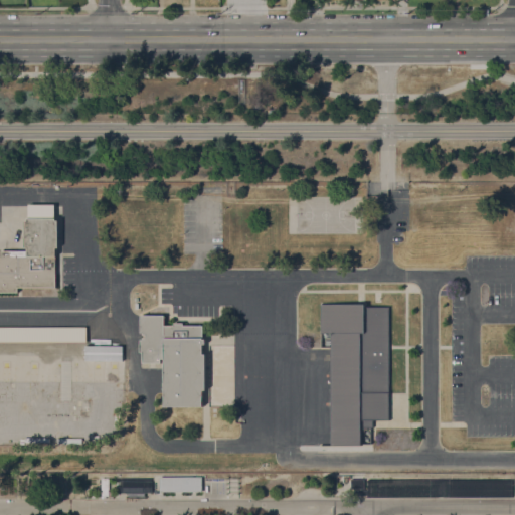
[(17,287),(17,292),(0,292),(0,250),(27,250),(27,247),(25,247),(25,220),(27,220),(27,218),(28,218),(28,204),(54,204),(54,217),(55,217),(55,220),(58,220),(58,246),(55,246),(55,287),(17,287)]
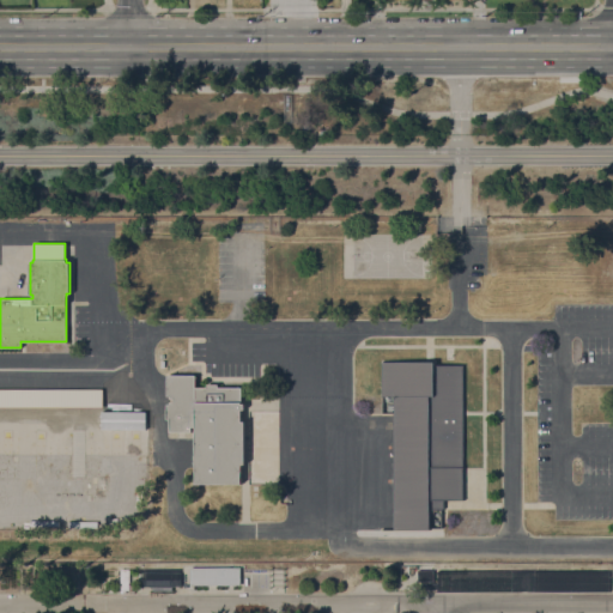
[(393,395),(382,395),(382,362),(434,360),(434,364),(463,364),(463,499),(444,499),(444,509),(430,509),(430,529),(394,529),(393,395)]
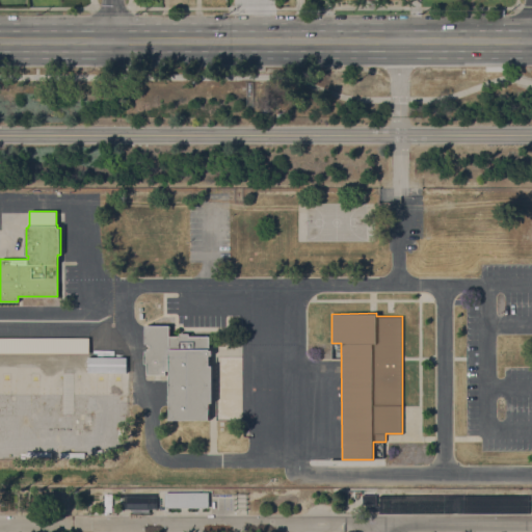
[(169,370),(166,370),(166,374),(148,374),(148,364),(144,364),(144,350),(148,350),(148,348),(150,348),(150,345),(148,345),(148,343),(144,343),(144,325),(148,325),(169,325),(169,336),(180,336),(180,333),(189,333),(189,336),(210,336),(210,350),(212,350),(212,354),(210,354),(209,365),(212,365),(212,402),(209,402),(209,419),(169,419),(169,370)]
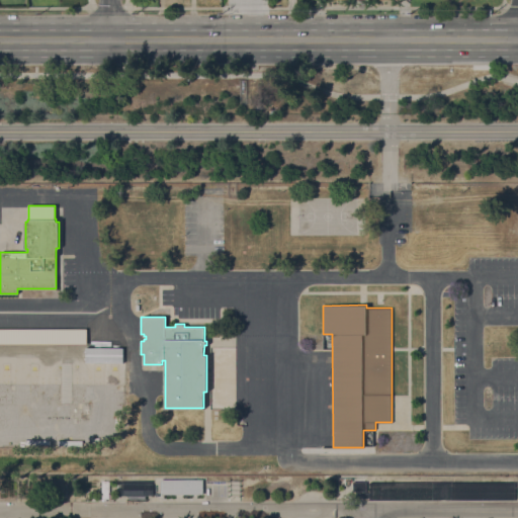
[(0,328),(87,328),(87,343),(0,343),(0,328)]
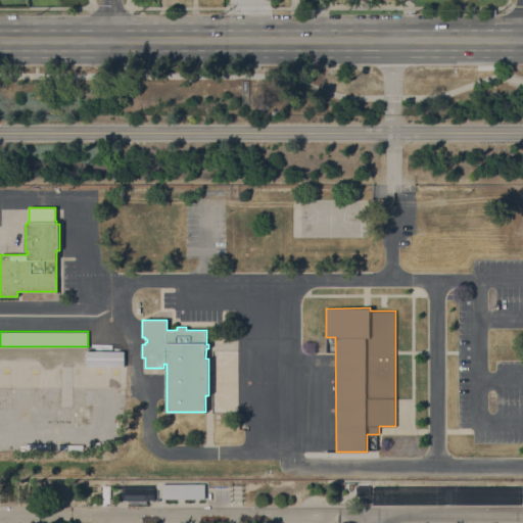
[(334,338),(324,337),(324,352),(334,352),(334,338)]
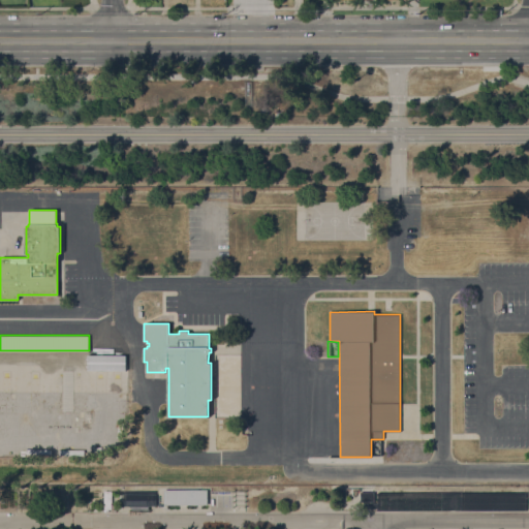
[(125,354),(86,354),(86,369),(124,370),(125,354)]
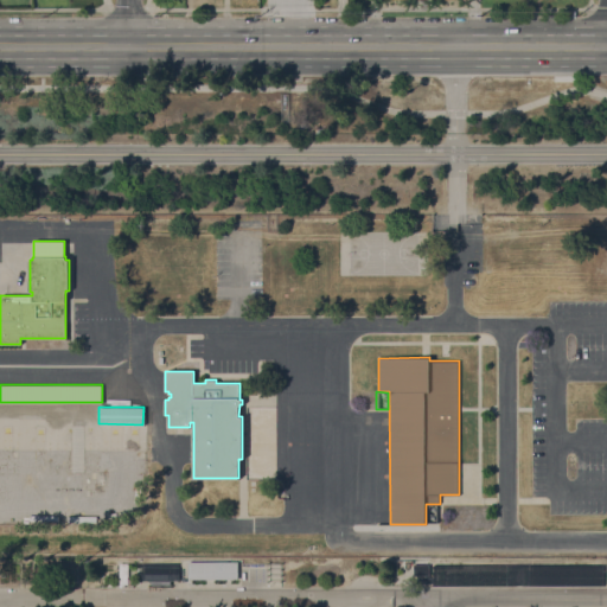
[(128,423),(138,423),(138,448),(128,448),(128,423)]
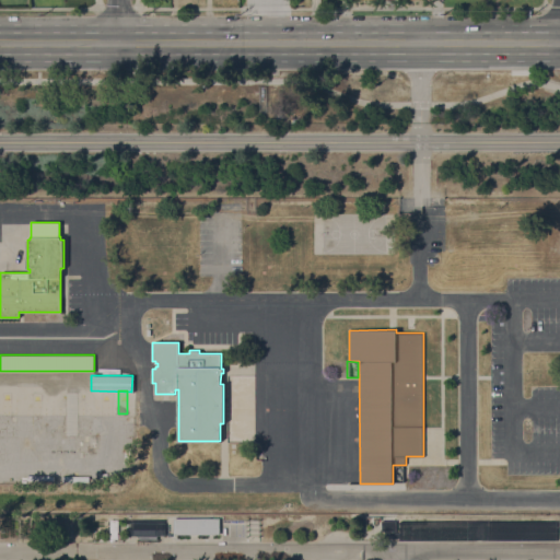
[(2,392),(10,392),(10,412),(1,412),(2,392)]
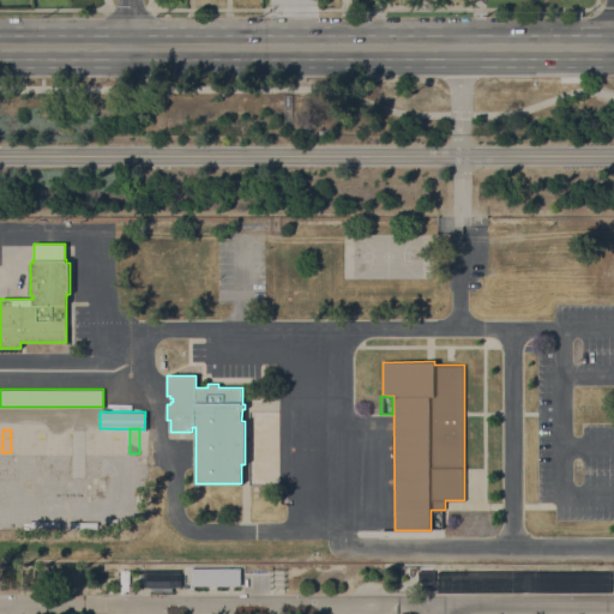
[(71,429),(83,429),(84,475),(71,475),(71,429)]
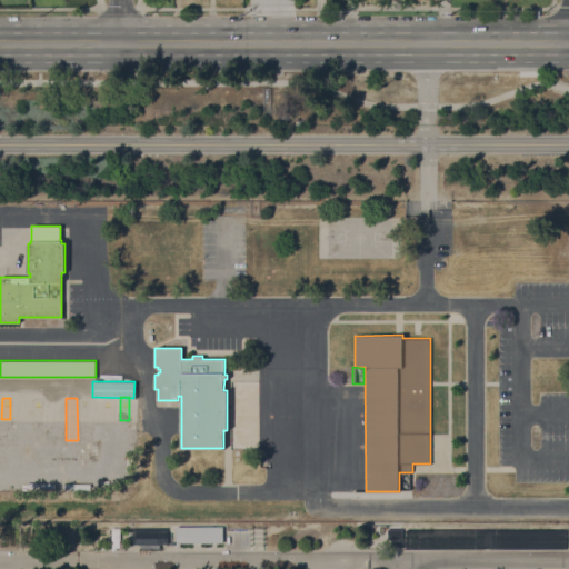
[(102,398),(113,398),(113,420),(102,420),(102,398)]
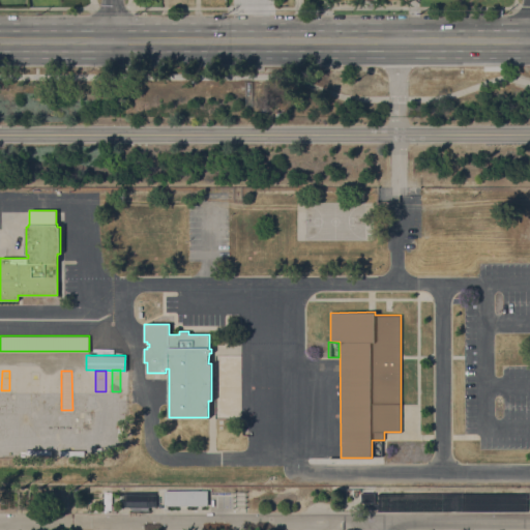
[(31,372),(38,372),(37,391),(30,391),(31,372)]
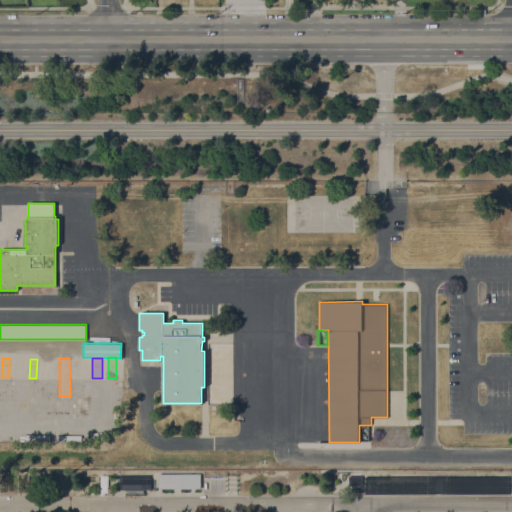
[(201,473),(201,488),(158,488),(158,473),(201,473)]
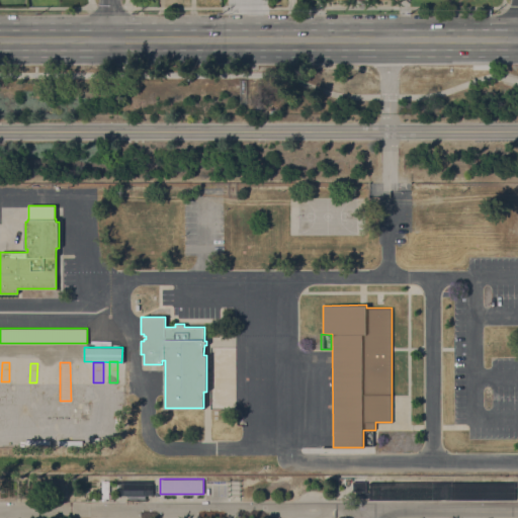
[(150,497),(151,484),(122,483),(122,496),(150,497)]
